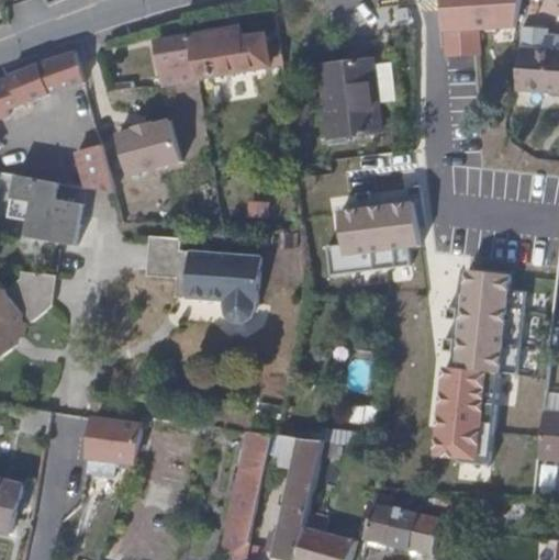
[(521,26),(524,0),(446,0),(448,55),(484,54),(485,28),(521,26)]
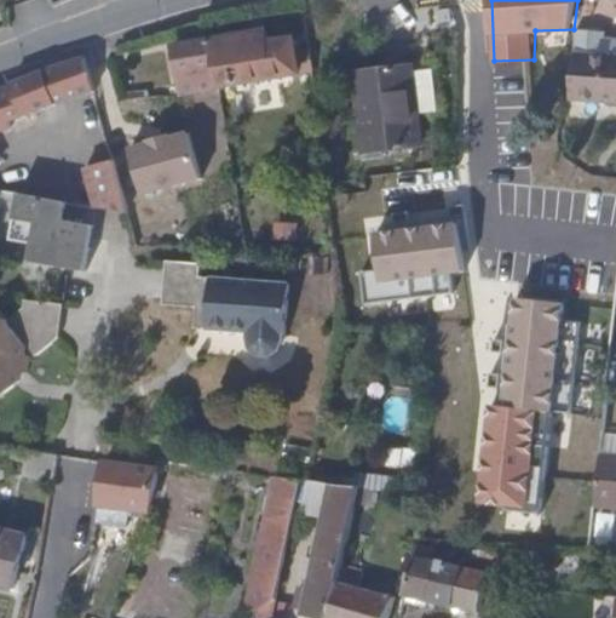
[(315,84),(312,47),(297,51),(295,36),(269,41),(268,30),(213,41),(220,89),(220,91),(301,74),(303,85),(315,84)]
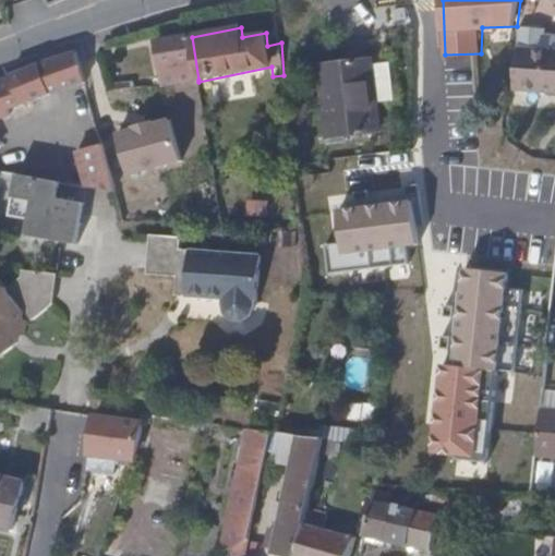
[(529,94),(538,29),(522,28),(515,93),(529,94)]
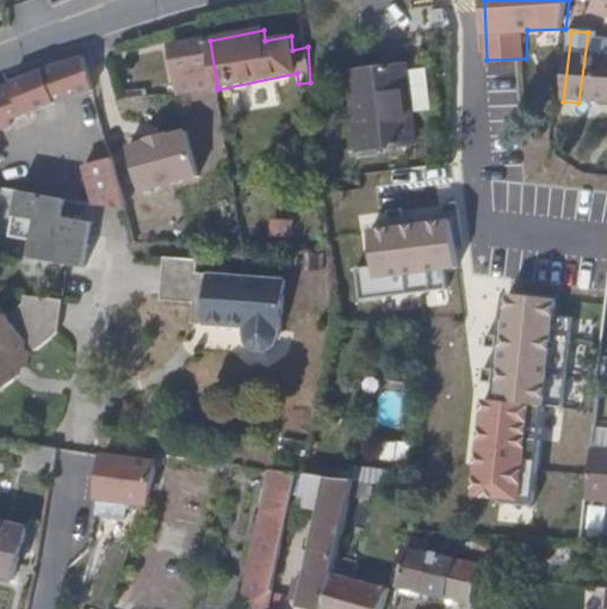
[(606,42),(600,41),(601,35),(588,32),(578,103),(606,106),(606,42)]
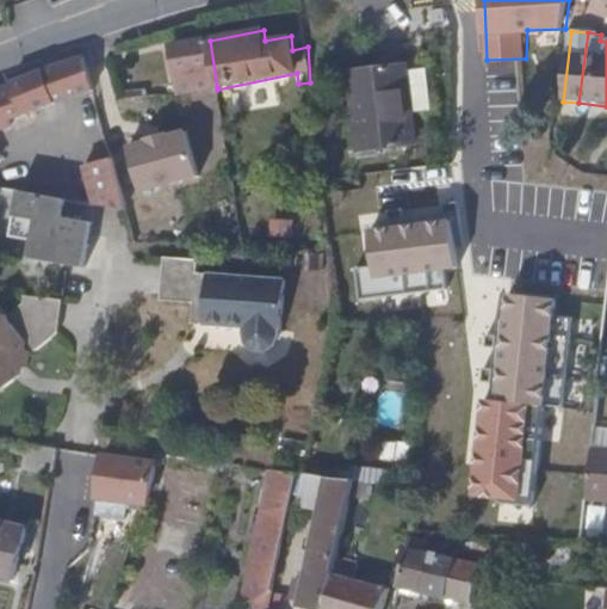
[(217,87),(210,41),(171,48),(177,79),(181,78),(184,92),(217,87)]
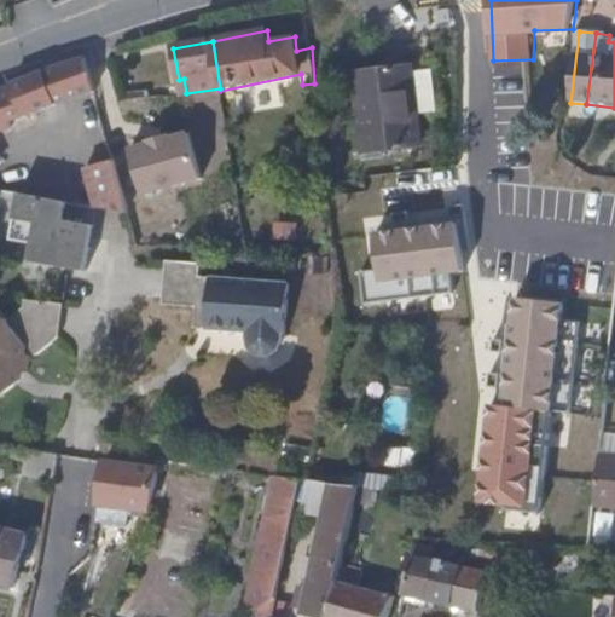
[(93,90),(88,65),(86,57),(45,63),(53,103),(93,90)]
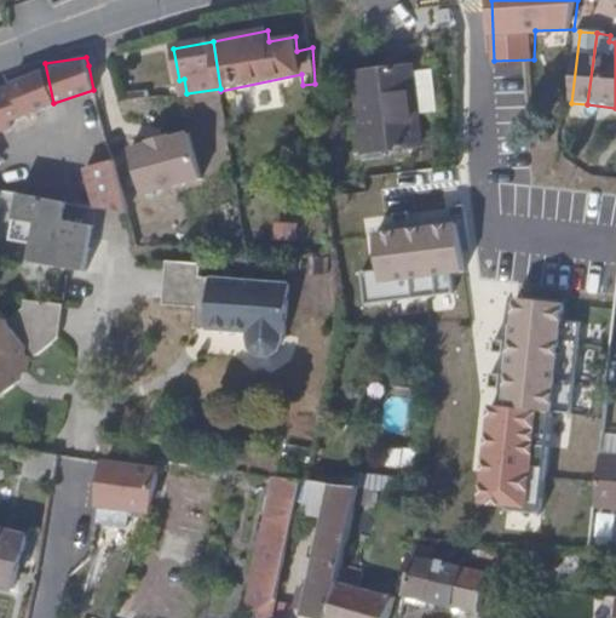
[(53,103),(45,63),(4,79),(16,115),(26,112),(53,103)]
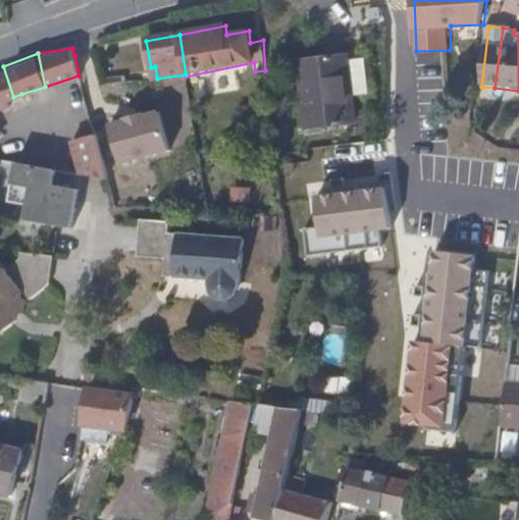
[(354,122),(349,57),(302,61),(307,126),(354,122)]
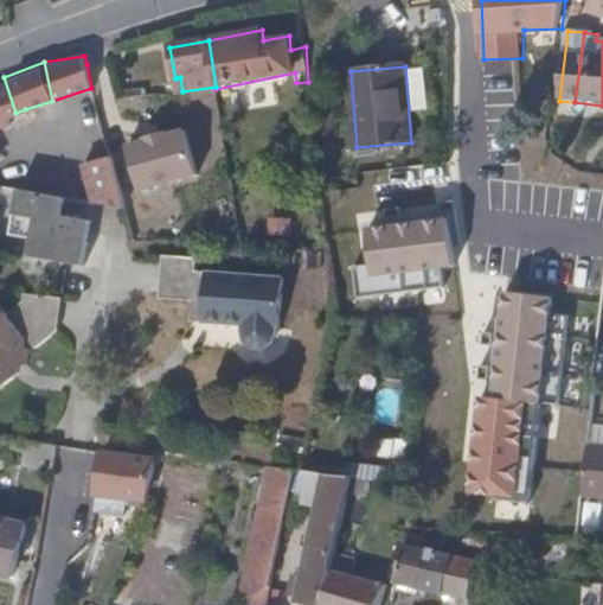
[(0,118),(6,116),(15,113),(4,77),(0,78),(0,118)]
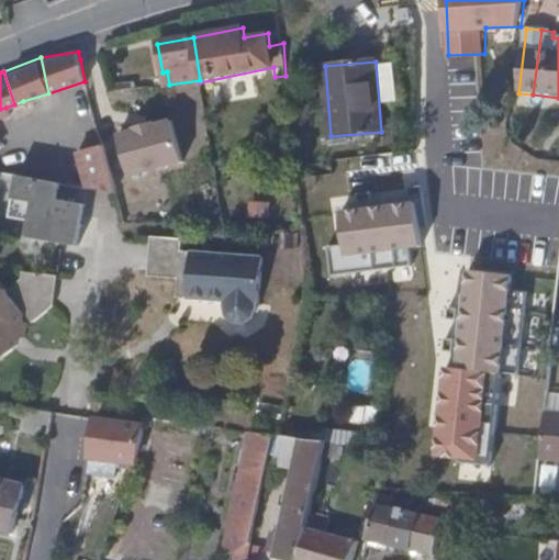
[(19,115),(19,111),(24,107),(23,101),(14,104),(6,108),(7,121),(19,115)]
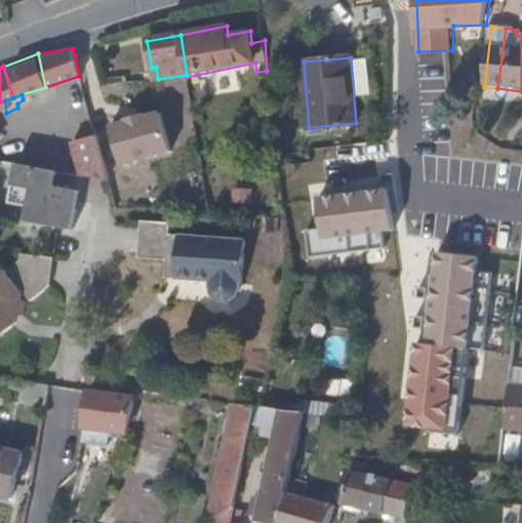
[(171,151),(160,110),(107,124),(118,165),(171,151)]
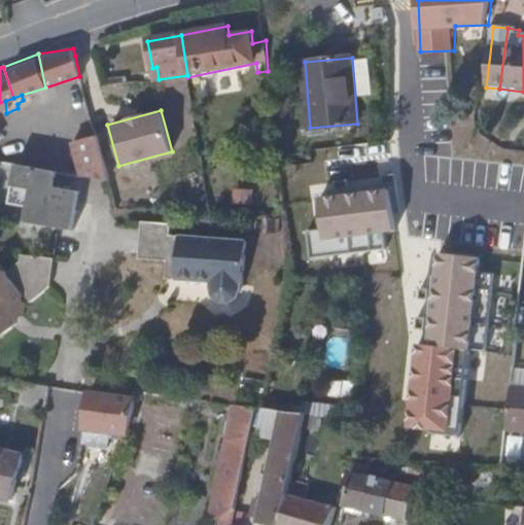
[(105,180),(95,137),(69,141),(77,174),(105,180)]
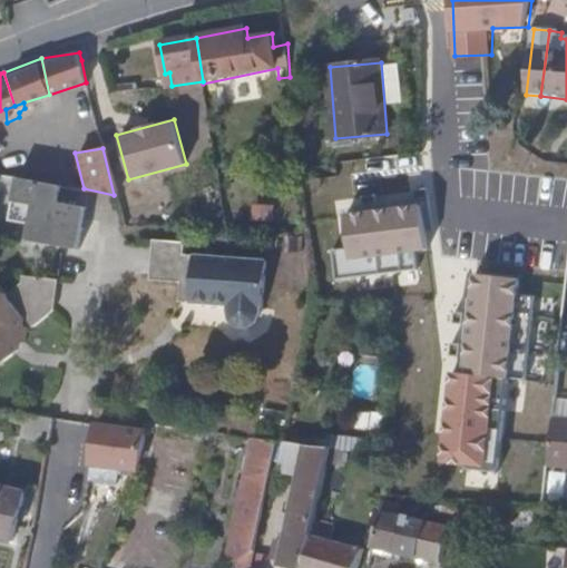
[(71,226),(76,205),(56,202),(58,184),(16,175),(9,209),(29,213),(27,223),(23,238),(76,248),(77,245),(79,227),(71,226)]
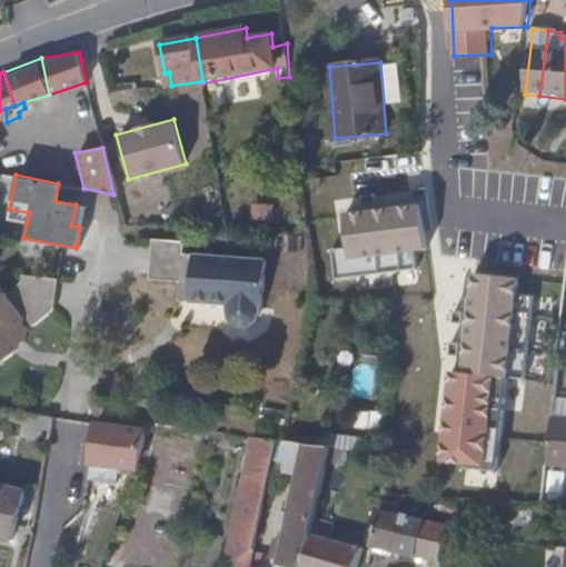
[(266,189),(266,176),(254,176),(254,189),(266,189)]
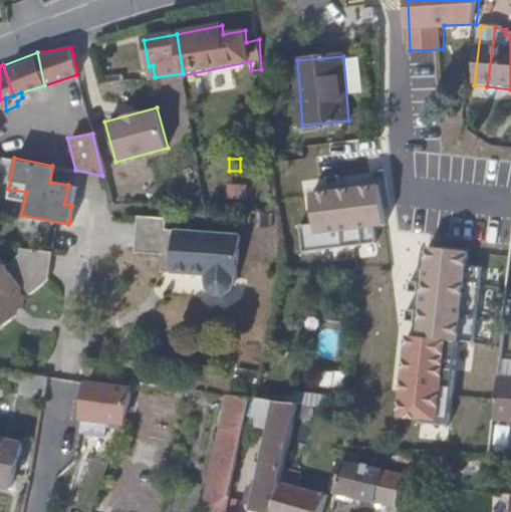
[(386,224),(381,182),(318,189),(321,221),(322,231),(377,225),(386,224)]
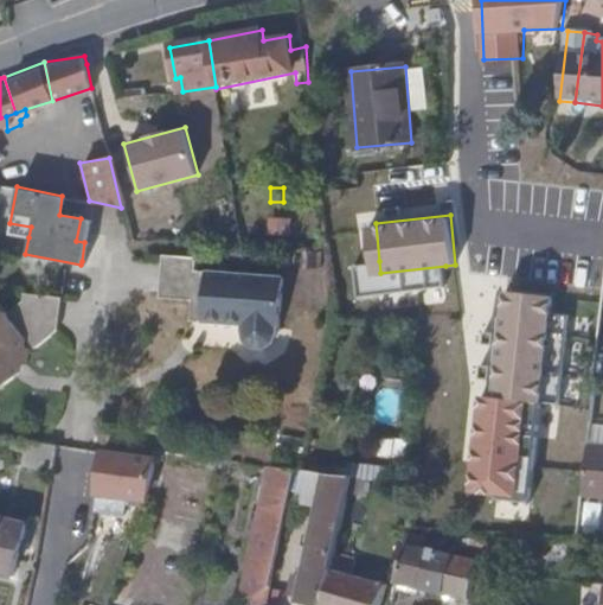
[(84,242),(88,220),(81,218),(76,241),(84,242)]
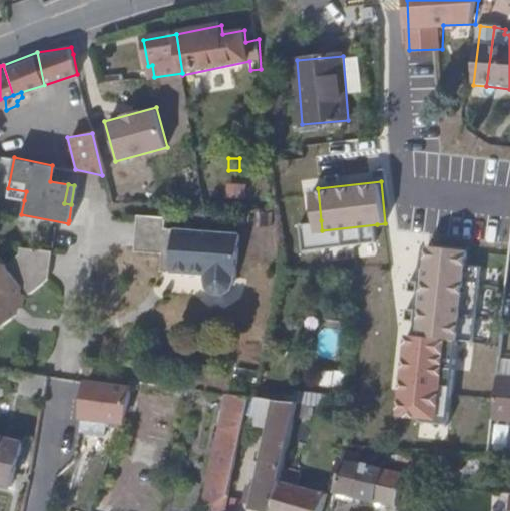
[(24,200),(26,191),(8,188),(6,196),(24,200)]
